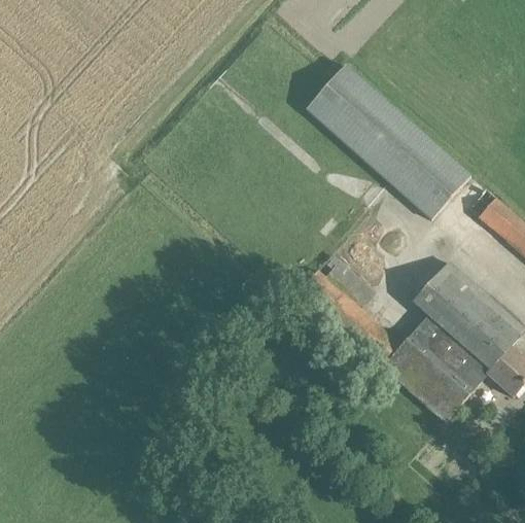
[(431,217),(469,174),(345,66),(308,109),(431,217)]
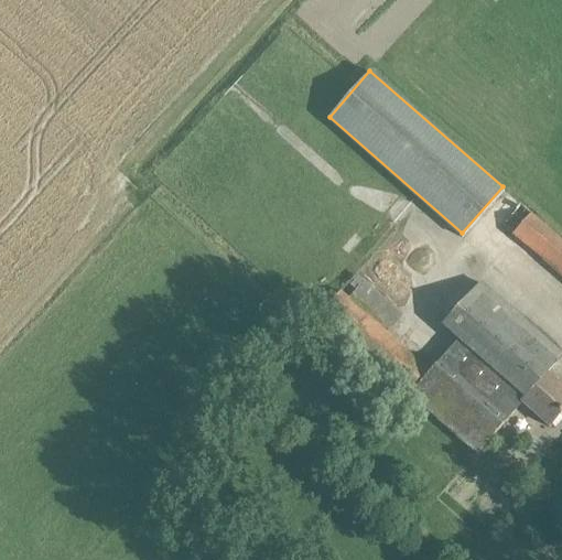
[(500,223),(561,276),(561,240),(518,203),(500,223)]
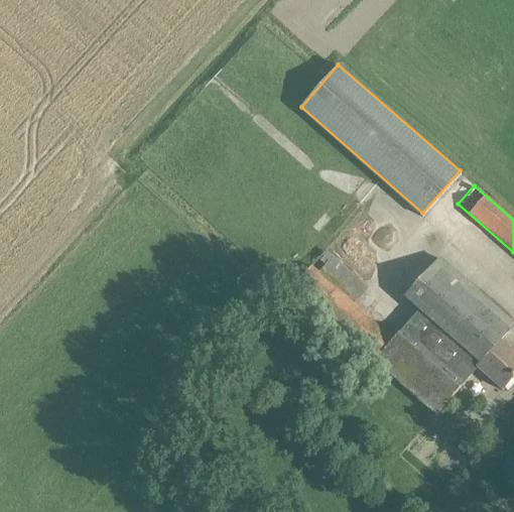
[(367,285),(324,247),(309,263),(310,264),(353,300),(367,285)]
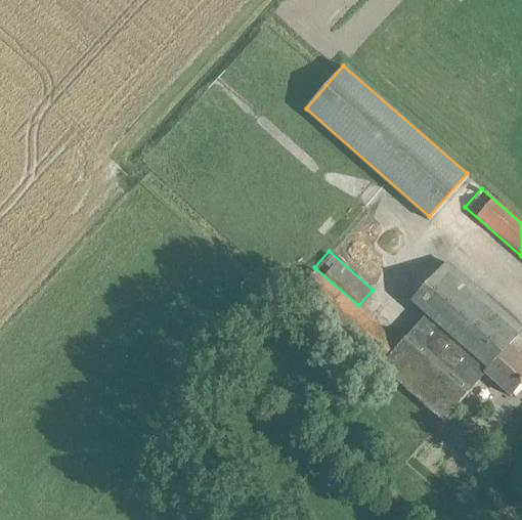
[(510,395),(521,381),(521,358),(508,346),(521,329),(521,327),(445,259),(409,299),(426,313),(380,364),(441,418),(482,371),(510,395)]
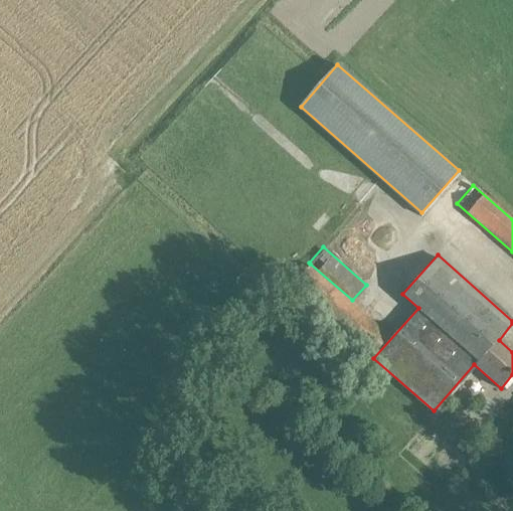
[(390,333),(352,300),(310,264),(290,287),(370,356),(390,333)]
